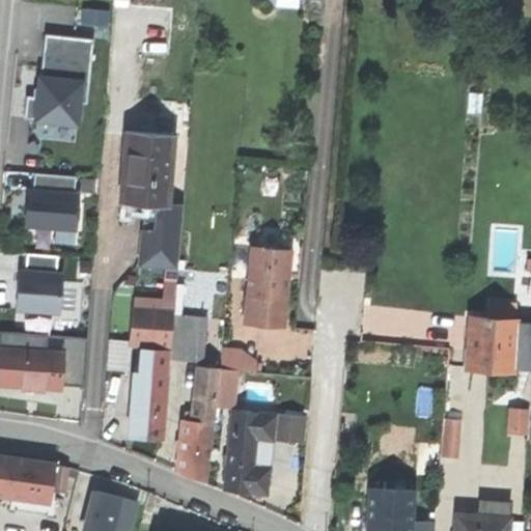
[(109,11),(83,9),(82,24),(108,26),(109,11)]
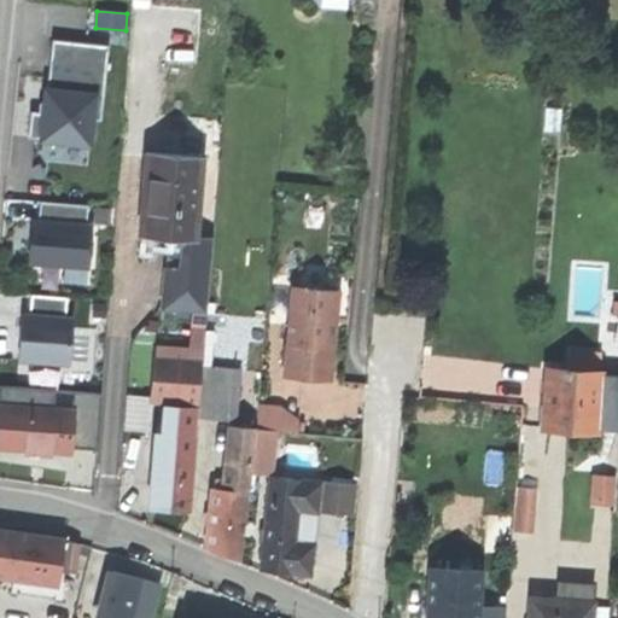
[(53,41),(47,87),(97,92),(94,117),(98,118),(106,47),(53,41)]
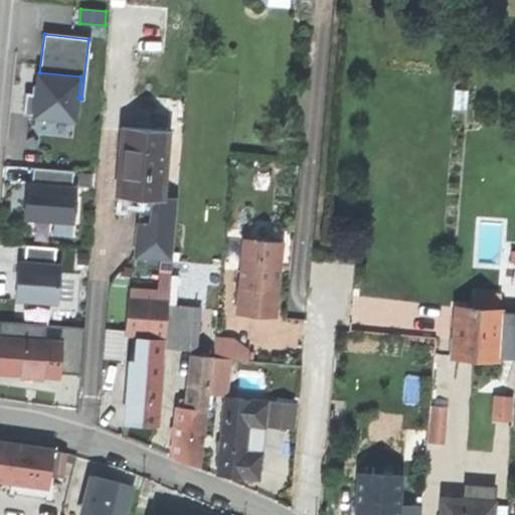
[(39,72),(38,72),(35,96),(33,115),(33,117),(75,122),(78,98),(80,76),(39,72)]
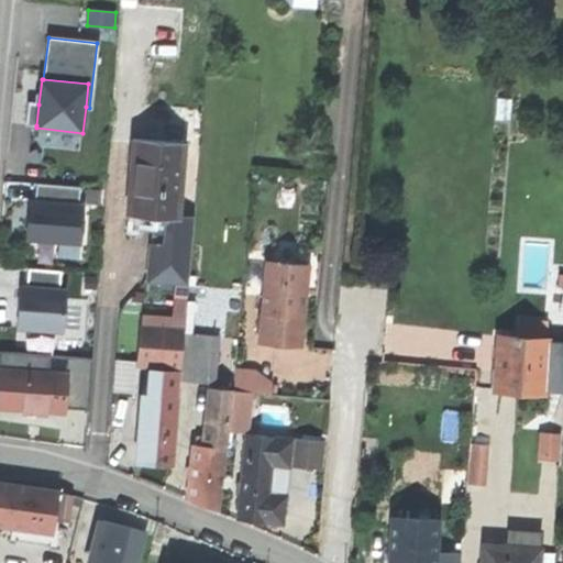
[(26,124),(36,125),(39,105),(29,103),(26,124)]
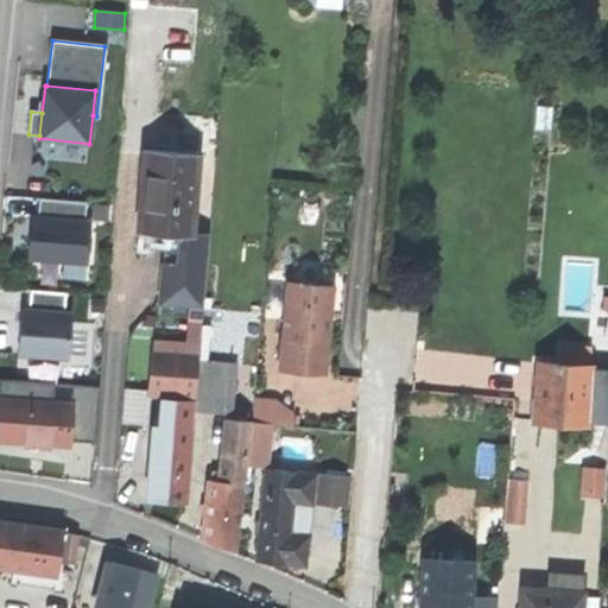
[(143,191),(139,233),(192,238),(192,235),(198,158),(145,153),(143,191)]
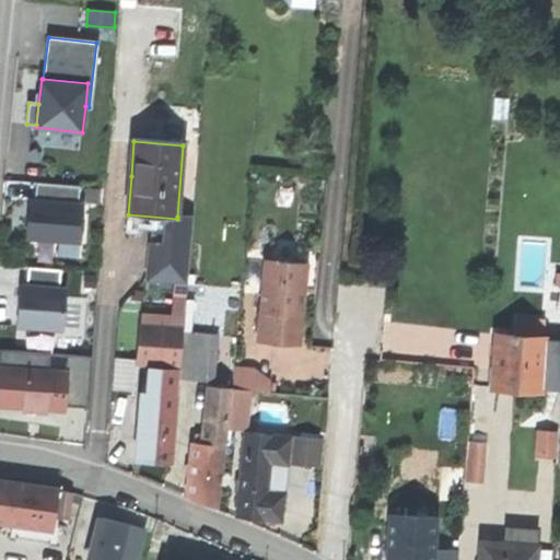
[(37,185),(36,203),(80,206),(81,187),(50,185),(37,185)]
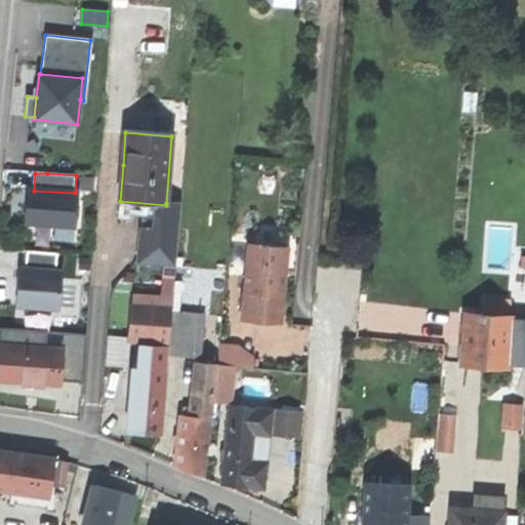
[(75,193),(34,191),(31,190),(30,204),(27,204),(26,224),(76,228),(78,193),(75,193)]
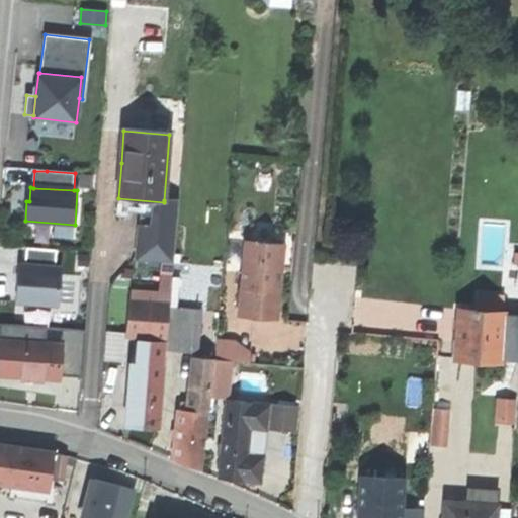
[(139,217),(160,218),(160,210),(178,211),(179,201),(164,200),(164,202),(118,198),(118,204),(123,204),(123,212),(139,213),(139,217)]
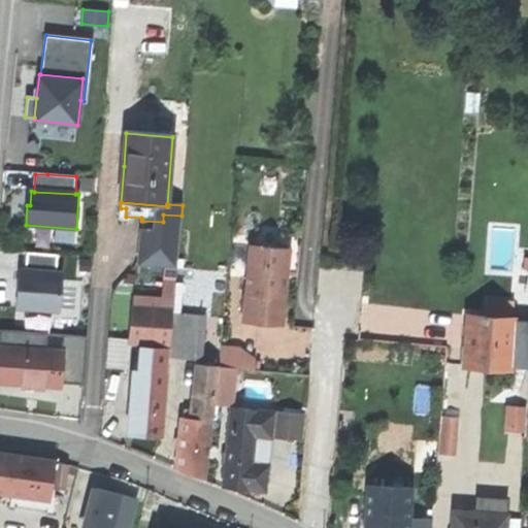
[(163,222),(162,232),(162,233),(180,234),(182,216),(163,215),(163,222)]
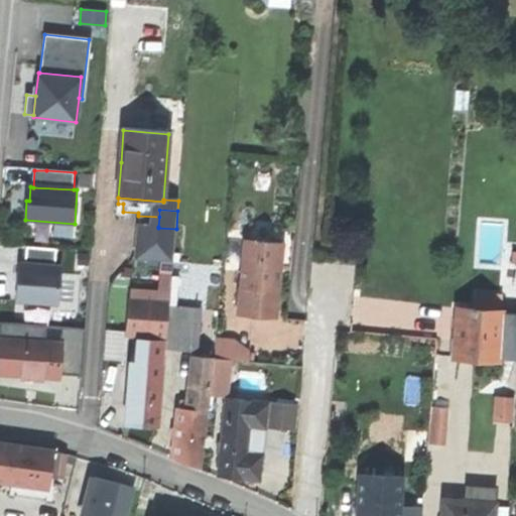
[(160,261),(171,262),(174,262),(176,229),(158,228),(158,227),(139,226),(137,260),(160,261)]
